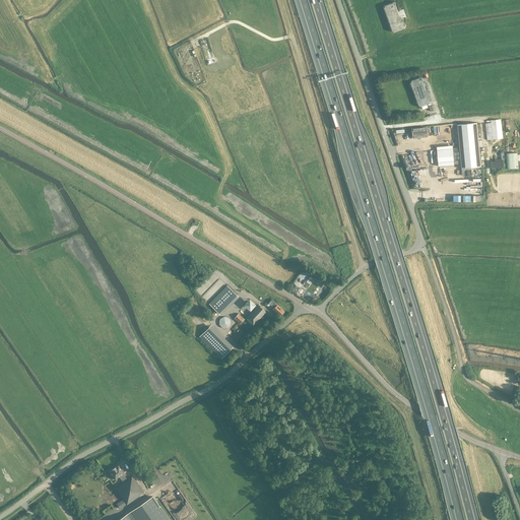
[(405,24),(403,18),(399,15),(397,10),(394,1),(392,2),(386,4),(385,5),(384,5),(383,8),(391,30),(394,31),(404,28),(405,25),(405,24)]
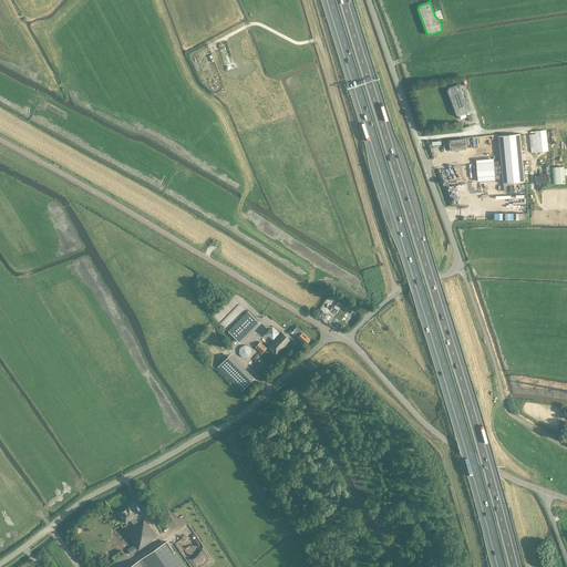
[(435,17),(440,20),(443,19),(440,9),(433,11),(435,17)]
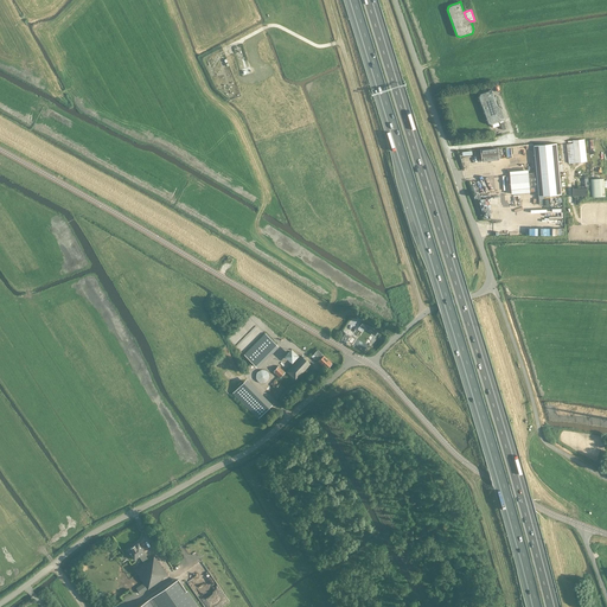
[(505,116),(502,109),(497,106),(494,96),(491,89),(489,89),(489,90),(479,93),(478,96),(480,101),(487,123),(491,125),(500,121),(503,120),(505,116)]
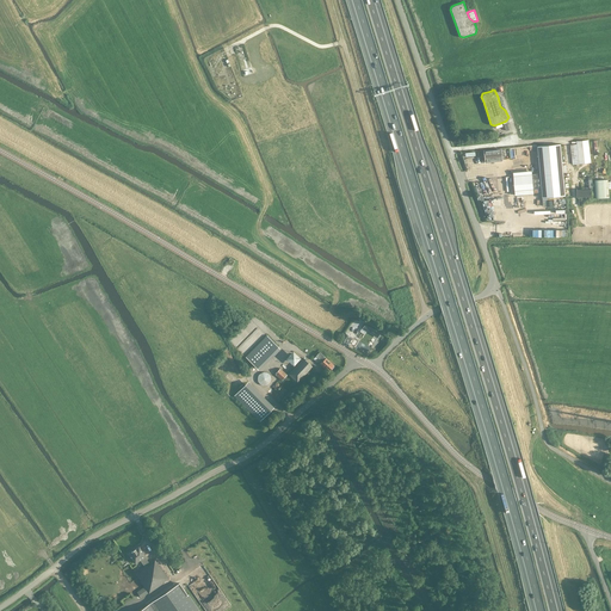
[(585,141),(568,143),(572,165),(587,162),(585,141)]
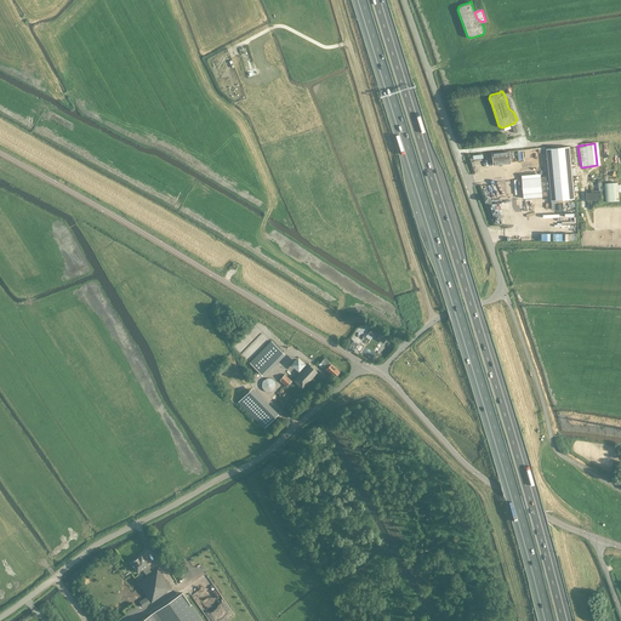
[(547,149),(550,176),(552,201),(575,199),(573,176),(576,176),(575,164),(571,164),(570,147),(547,149)]
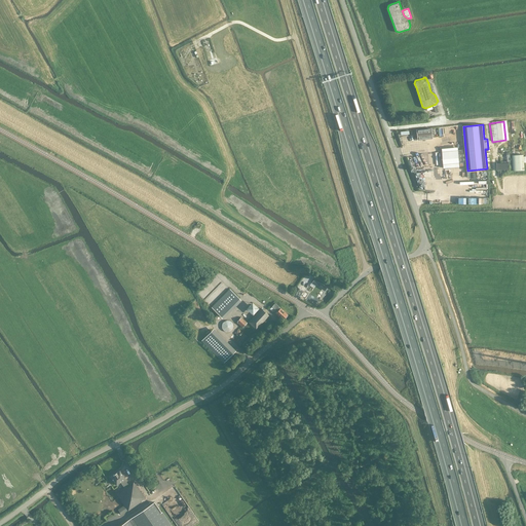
[(430,128),(417,130),(418,140),(431,138),(430,128)]
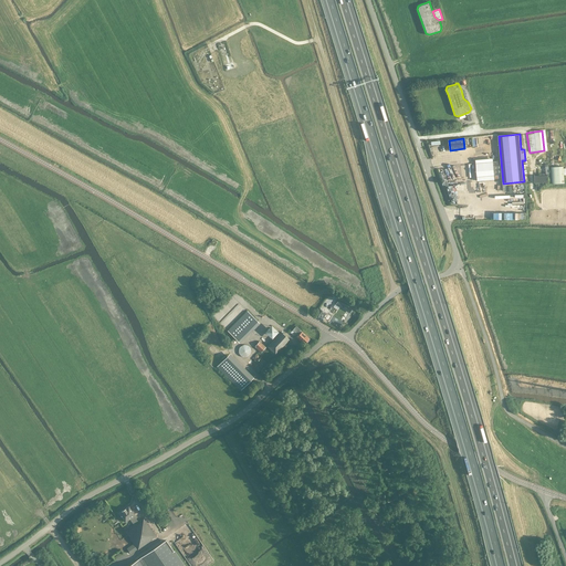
[(502,175),(501,160),(493,161),(493,163),(477,164),(478,177),(494,175),(502,175)]
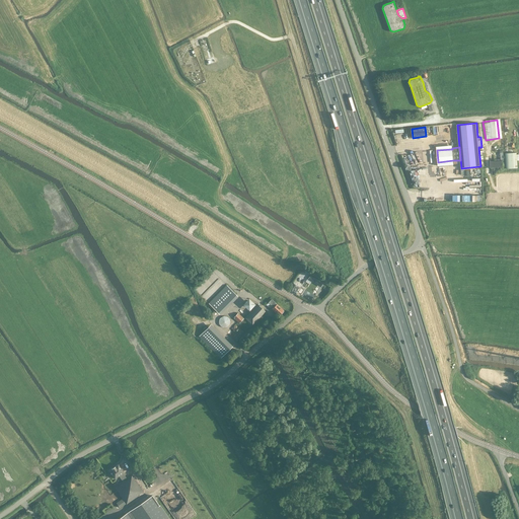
[(515,152),(505,152),(506,168),(515,168),(515,152)]
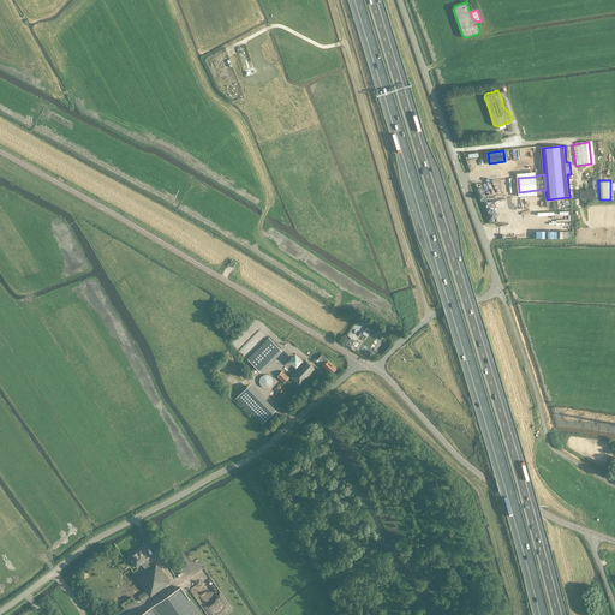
[(579,189),(579,199),(593,199),(593,190),(587,190),(587,189),(579,189)]
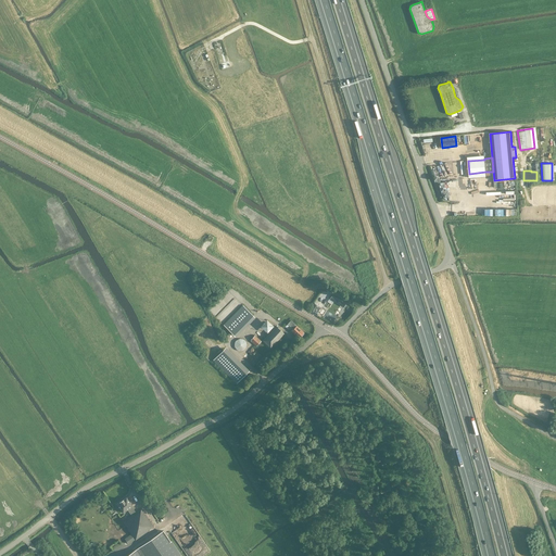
[(203,242),(204,242),(201,248),(206,251),(207,249),(209,248),(209,247),(210,245),(212,242),(211,242),(206,239),(205,239),(203,242)]
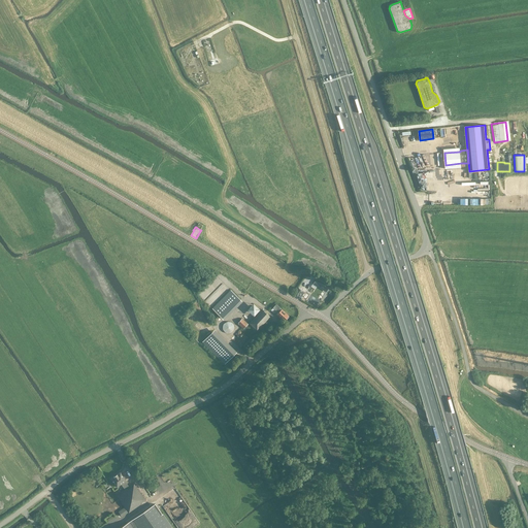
[(199,293),(204,299),(223,282),(218,276),(199,293)]
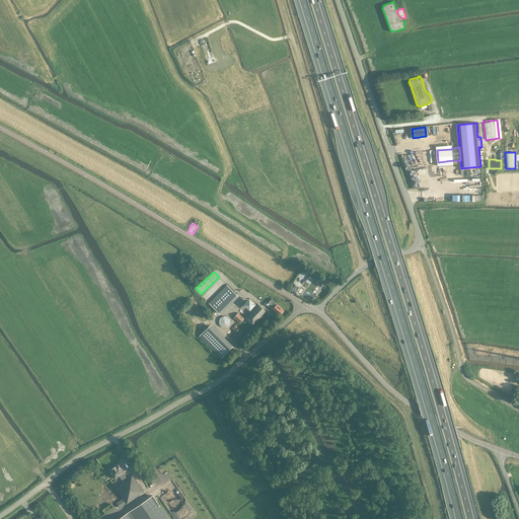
[(318,281),(310,276),(307,279),(316,284),(318,281)]
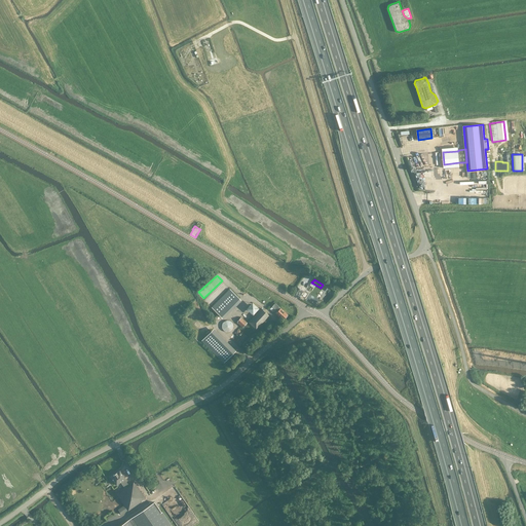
[(204,298),(211,305),(228,289),(221,282),(204,298)]
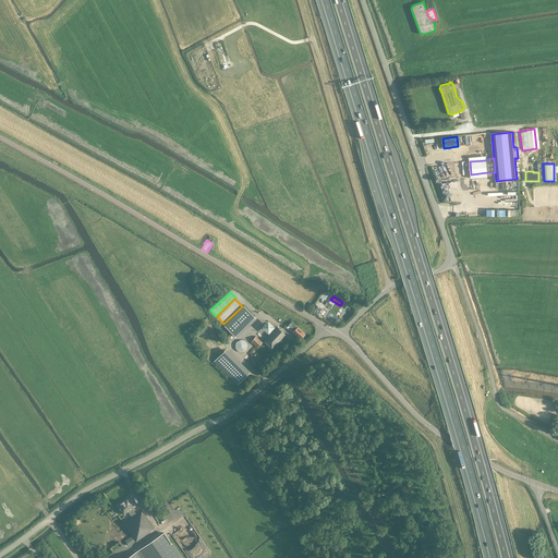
[(318,317),(324,308),(315,303),(311,312),(318,317)]
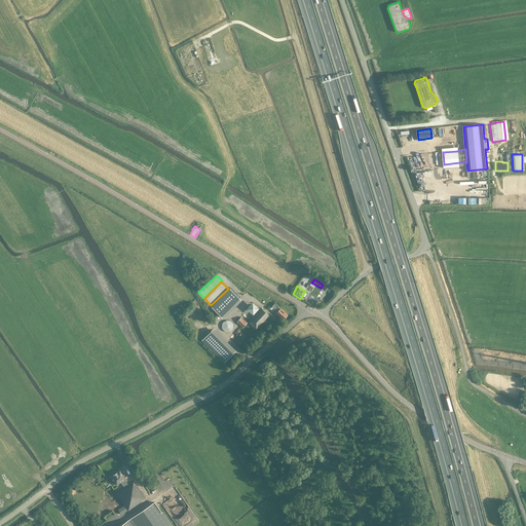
[(211,308),(220,317),(239,299),(230,290),(211,308)]
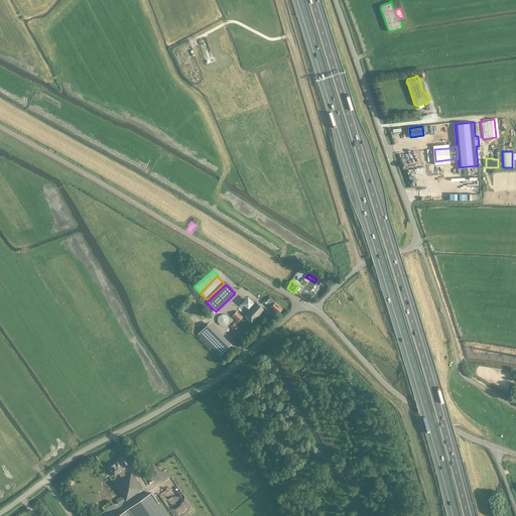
[(248,308),(254,302),(248,296),(242,302),(248,308)]
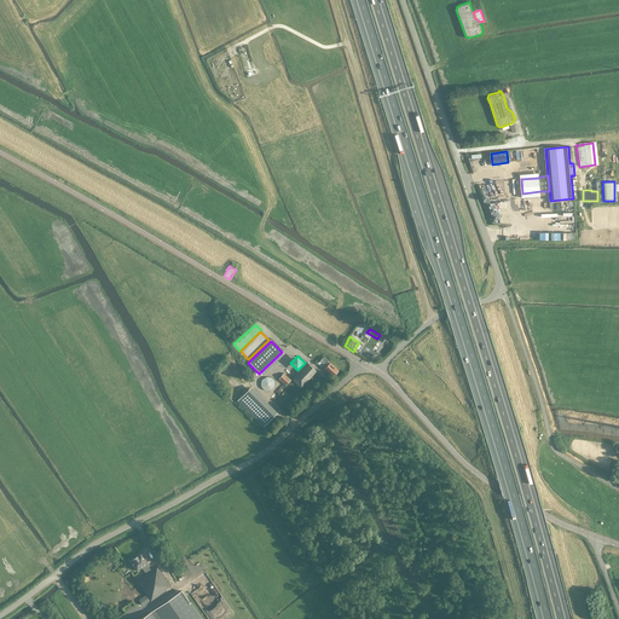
[(333,376),(339,370),(330,363),(328,362),(329,360),(324,357),(320,360),(327,366),(324,369),(333,376)]
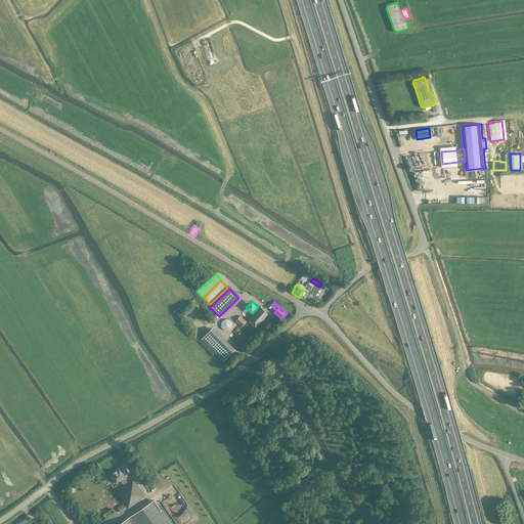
[(255,329),(268,314),(260,307),(248,321),(255,329)]
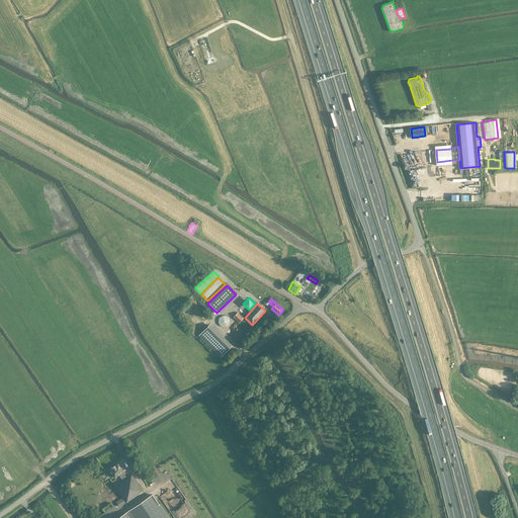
[(189,308),(183,311),(188,322),(194,319),(189,308)]
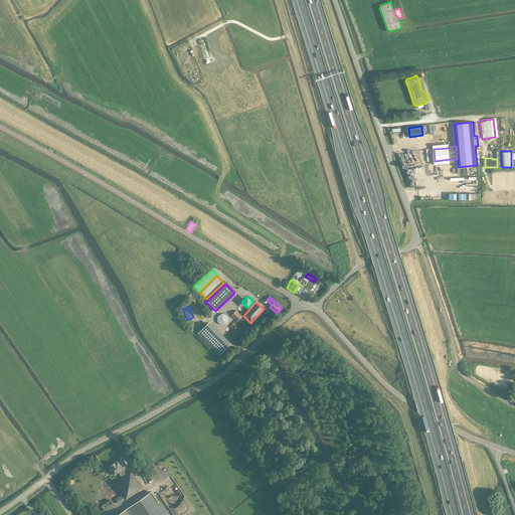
[(237,321),(242,316),(236,310),(232,315),(233,316),(232,316),(237,321)]
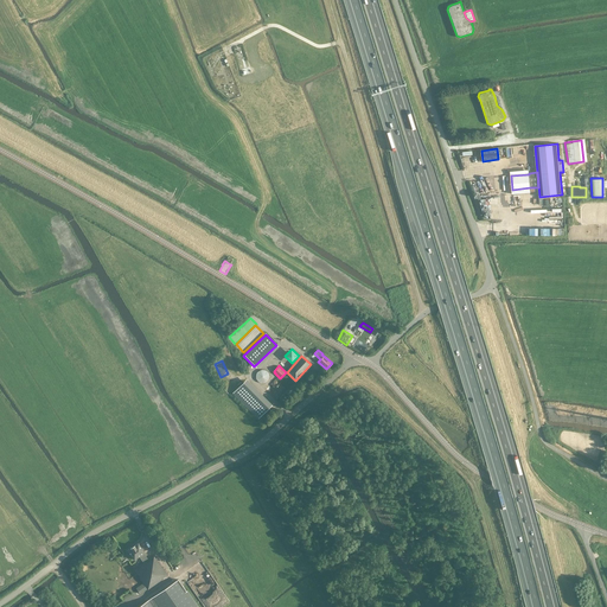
[(268,379),(269,377),(268,375),(268,372),(267,371),(266,370),(264,370),(262,370),(260,370),(259,370),(257,371),(256,372),(255,374),(255,375),(255,376),(255,378),(255,379),(256,381),(256,382),(259,383),(260,383),(261,384),(262,384),(264,383),(266,383),(267,382),(268,381),(268,379)]
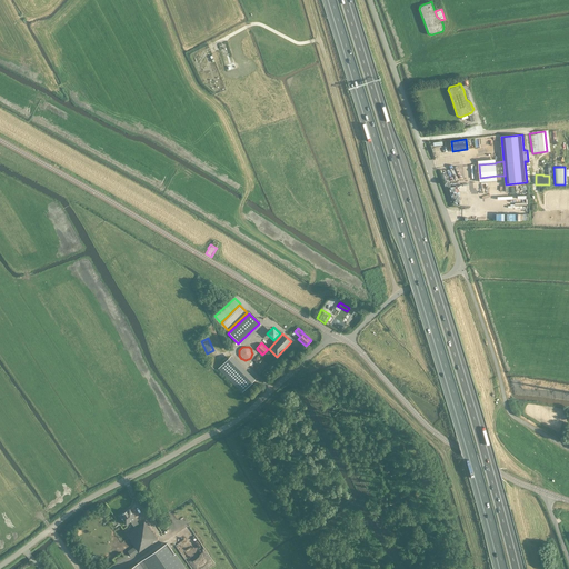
[(219,368),(242,391),(256,379),(231,355),(219,368)]
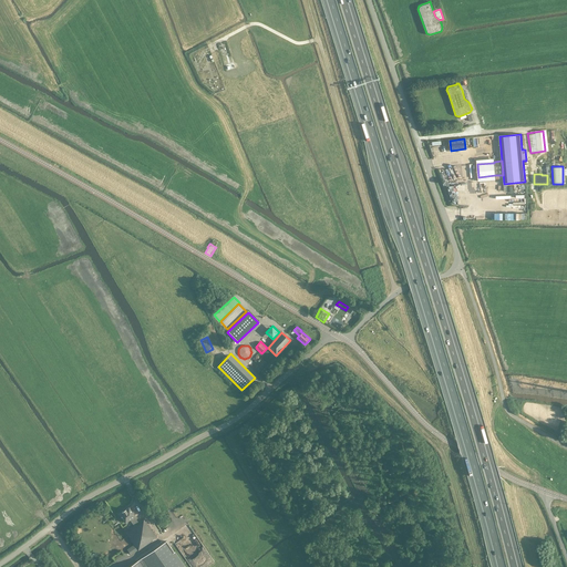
[(138,523),(134,516),(135,516),(129,507),(120,514),(125,523),(130,519),(134,526),(126,532),(138,550),(152,540),(151,539),(154,537),(155,538),(156,538),(144,519),(143,521),(143,522),(141,524),(140,523),(138,523)]
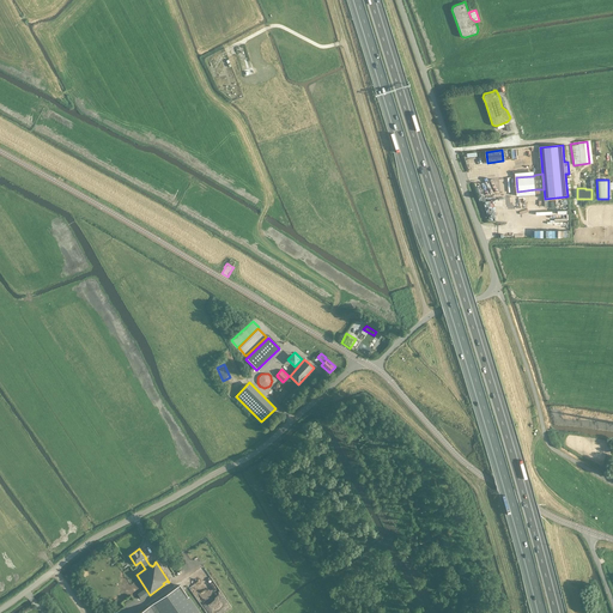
[(196,612),(199,612),(180,586),(139,612),(196,612)]
